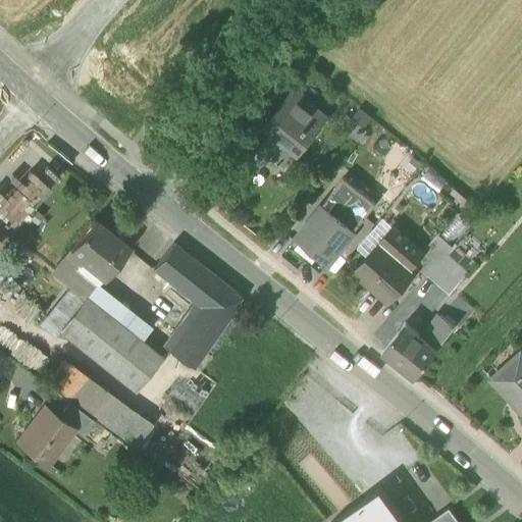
[(270,158),(284,169),(297,154),(298,155),(303,148),(327,118),(292,90),(265,123),(284,140),(282,143),(270,158)]
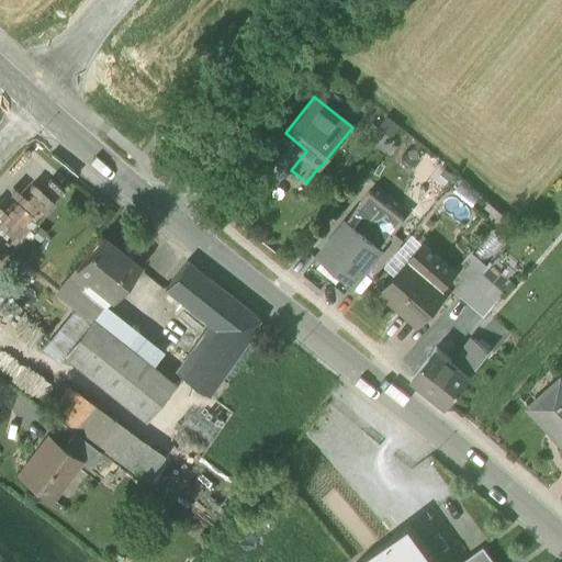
[(362,136),(384,153),(394,141),(372,123),(362,136)]
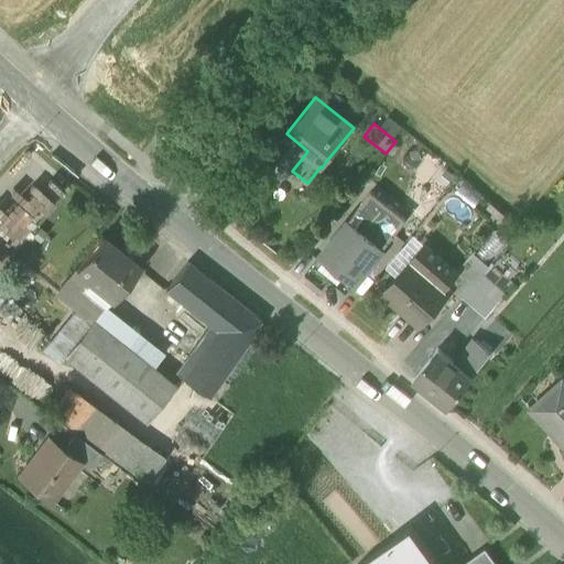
[(305,154),(307,151),(286,133),(283,137),(292,143),(305,154)]
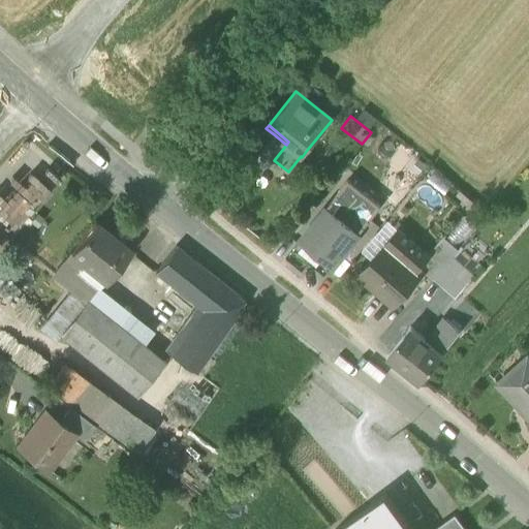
[(286,145),(274,134),(256,157),(268,167),(274,160),(286,145)]
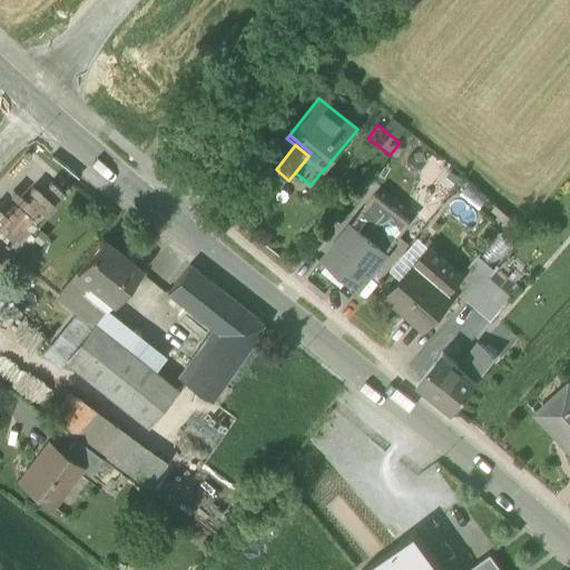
[(257,177),(247,170),(236,186),(246,194),(257,177)]
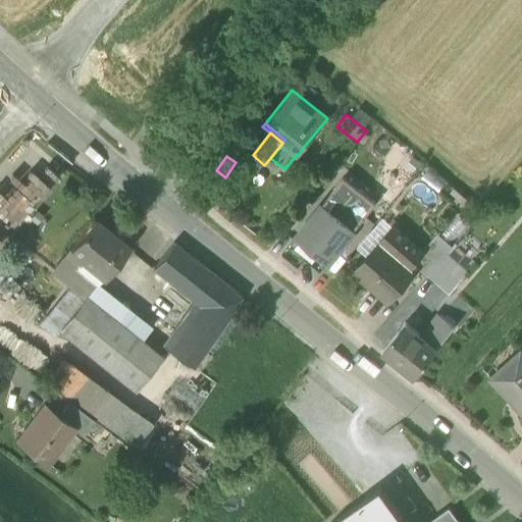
[(27,160),(1,187),(30,213),(65,175),(48,160),(39,171),(27,160)]
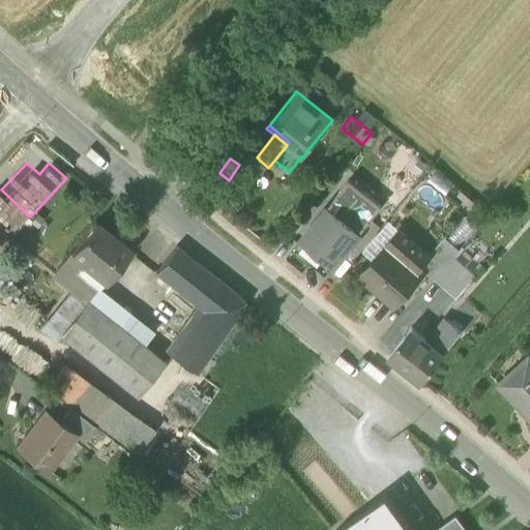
[(381,206),(349,180),(327,208),(359,234),(371,221),(381,206)]
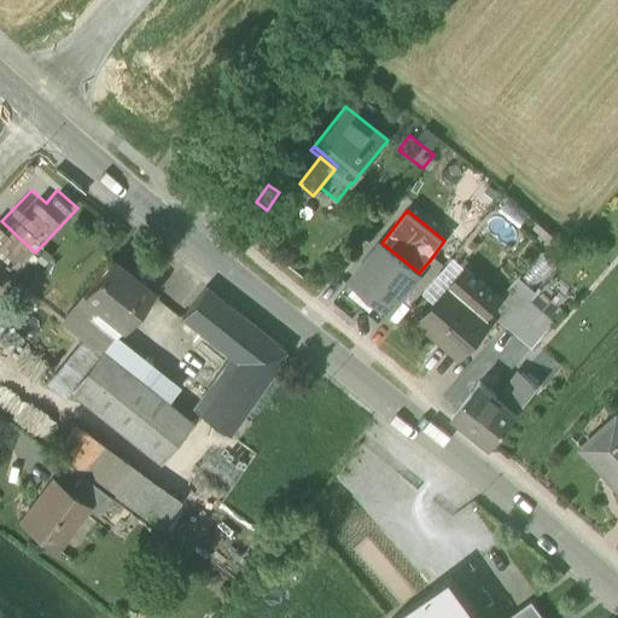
[(419,273),(382,243),(351,279),(389,310),(404,290),(419,273)]
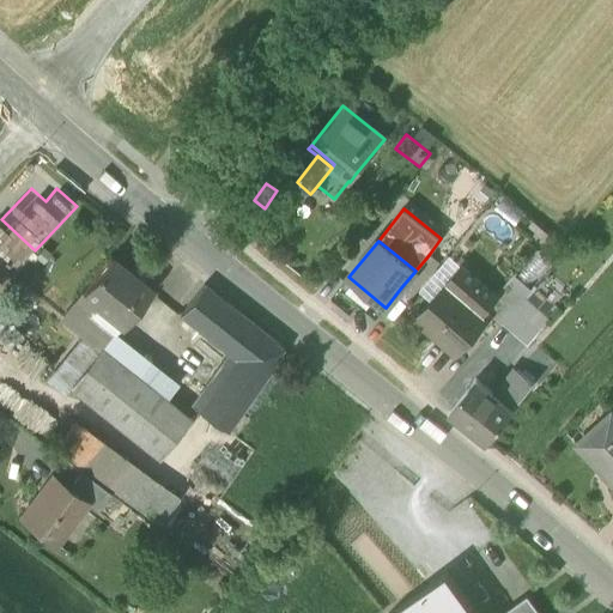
[(449,280),(462,266),(449,254),(419,290),(432,301),(449,280)]
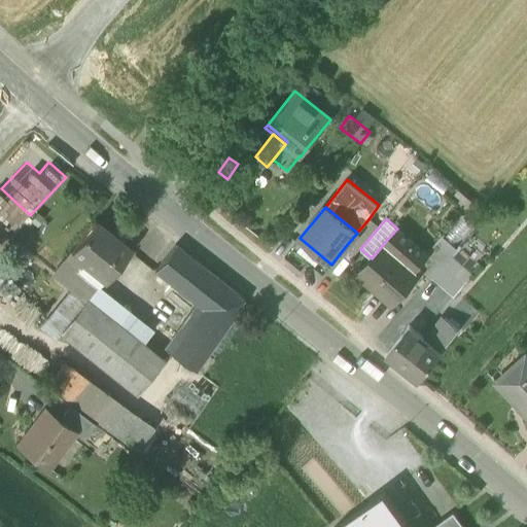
[(357,233),(345,247),(355,254),(378,226),(369,219),(357,233)]
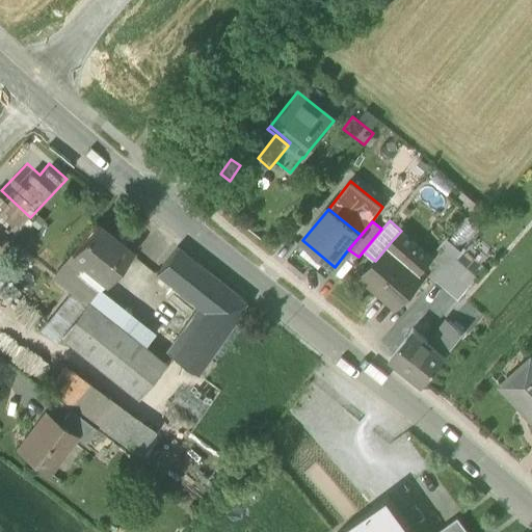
[(102,286),(103,286),(130,253),(113,239),(114,238),(96,223),(71,254),(84,264),(81,268),(102,286)]
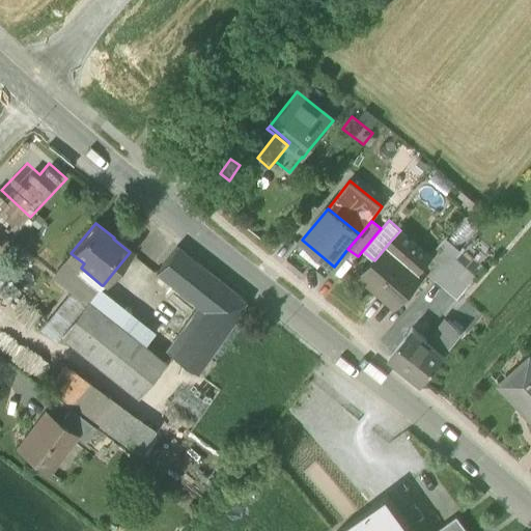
[(0,226),(0,255),(14,238),(0,226)]
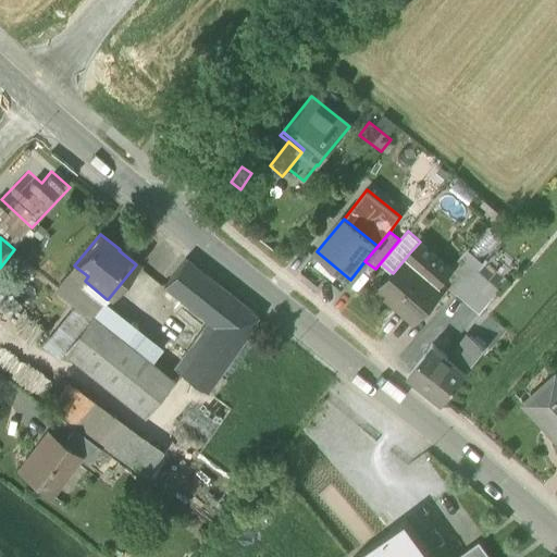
[(420,242),(408,255),(393,273),(379,289),(415,321),(444,287),(444,286),(438,282),(450,268),(420,242)]
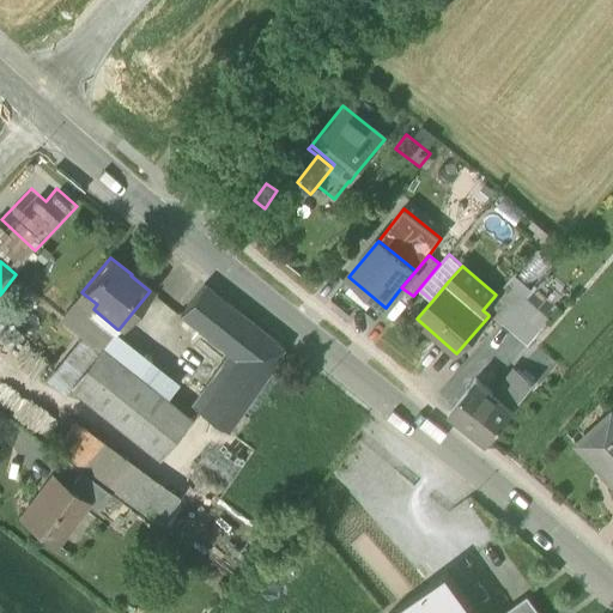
[(545,321),(521,301),(532,289),(514,274),(496,295),(483,310),(489,315),(489,316),(499,325),(525,346),(545,321)]
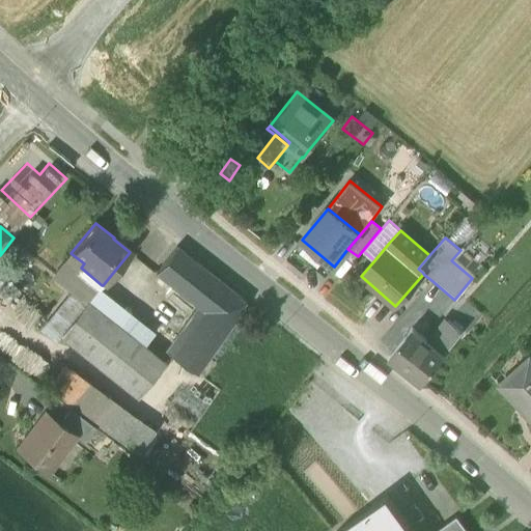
[(196,305),(202,310),(222,282),(176,246),(156,273),(196,305)]
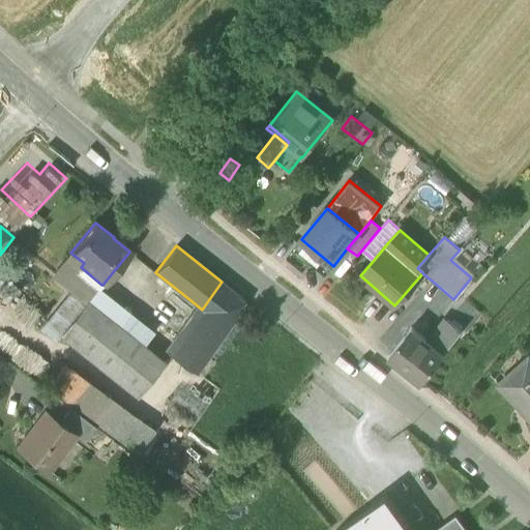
[(84,263),(70,253),(51,276),(69,291),(86,304),(94,294),(99,287),(101,285),(81,267),(84,263)]
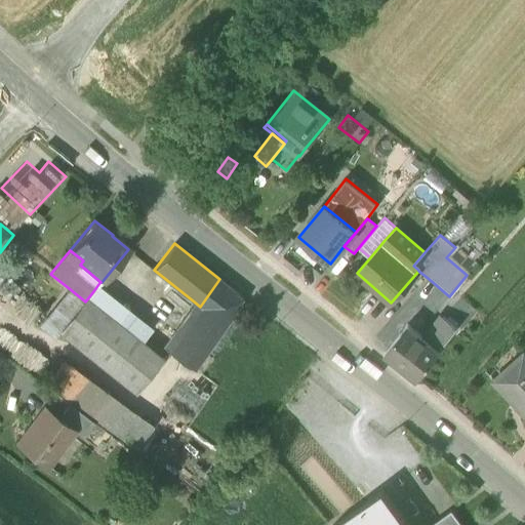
[(200,307),(180,334),(169,351),(170,352),(194,369),(243,298),(229,286),(219,279),(200,307)]
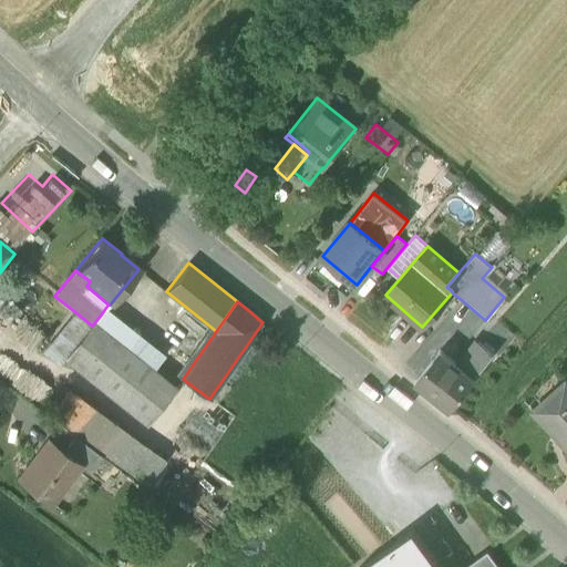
[(162,352),(106,307),(101,315),(157,359),(162,352)]
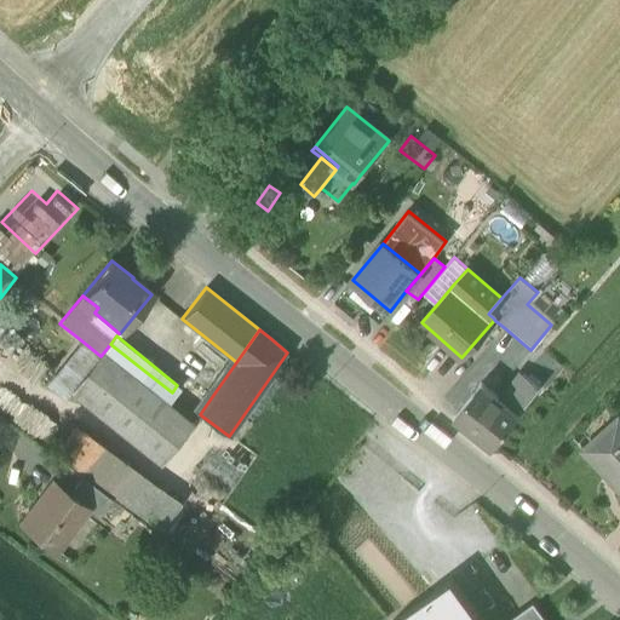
[(101,356),(81,340),(46,384),(64,400),(74,389),(101,356)]
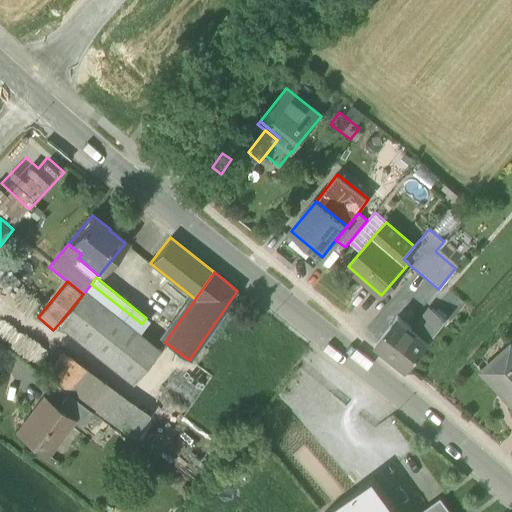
[(91,284),(83,294),(134,335),(142,324),(91,284)]
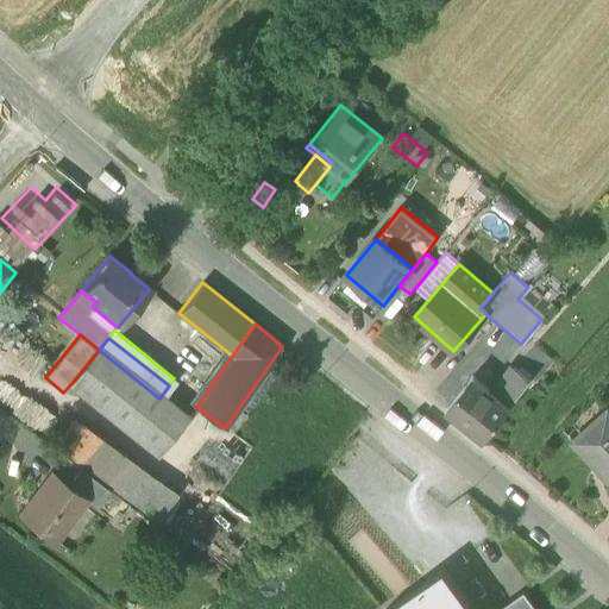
[(187,422),(188,421),(159,399),(99,350),(73,382),(159,451),(184,420),(187,422)]
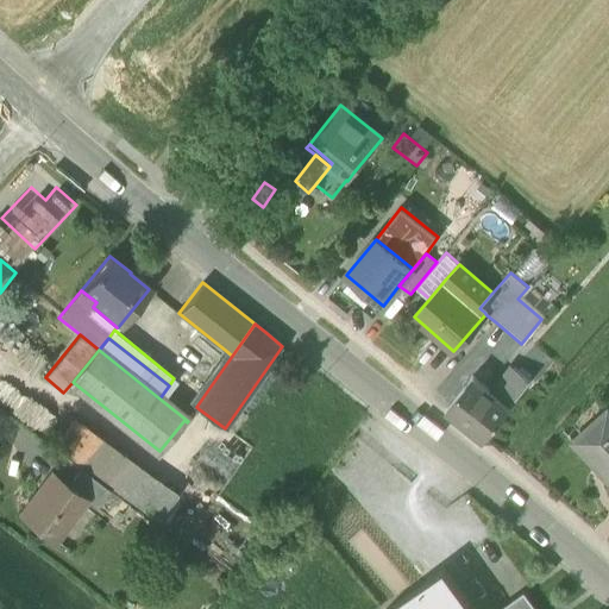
[(232,356),(225,350),(188,402),(196,407),(232,356)]
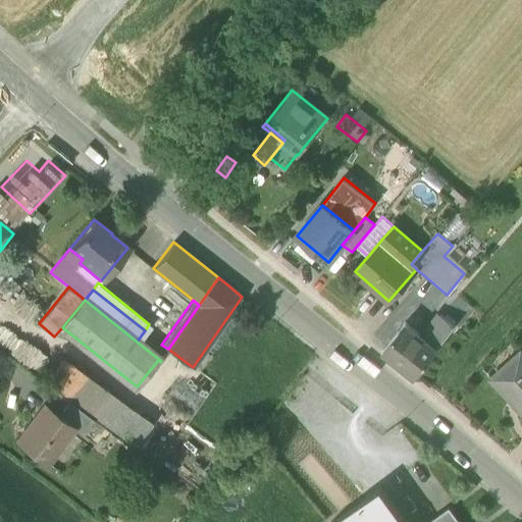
[(426,340),(436,349),(455,326),(440,315),(431,326),(426,340)]
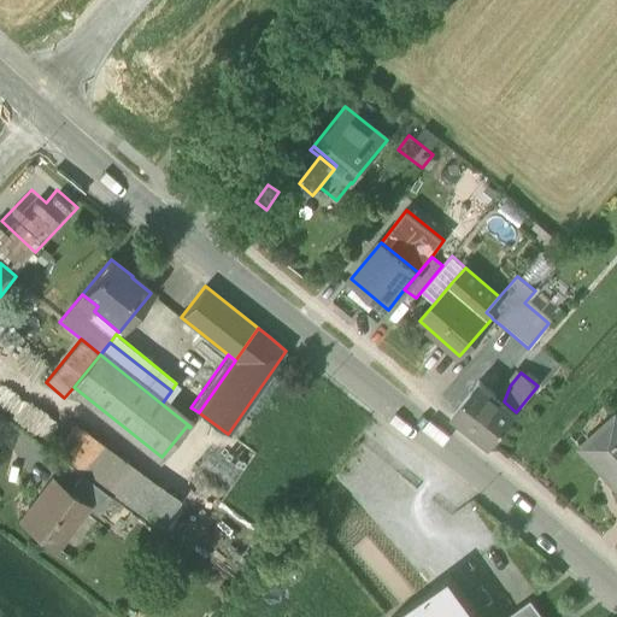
[(452,416),(489,446),(491,445),(516,412),(504,401),(479,382),(452,416)]
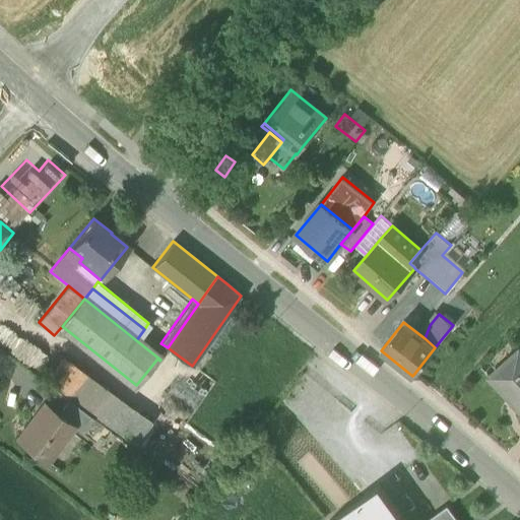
[(490,378),(513,403),(519,397),(519,398),(519,351),(519,350),(490,378)]
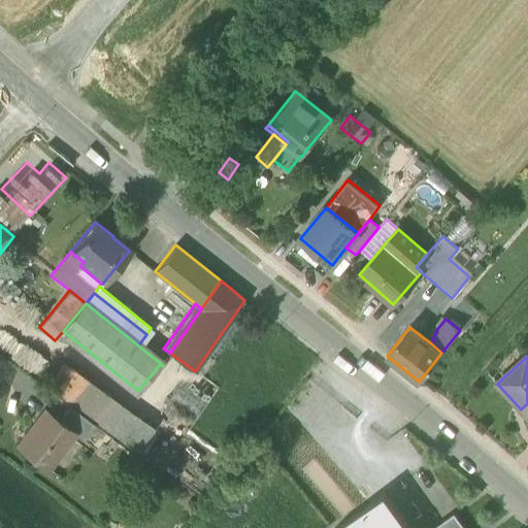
[(47,385),(138,452),(154,430),(64,364),(47,385)]
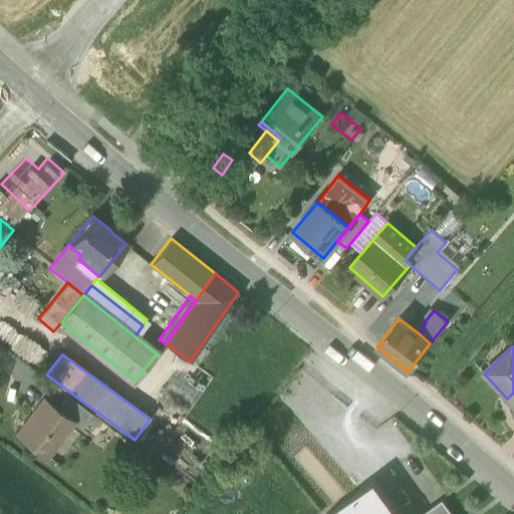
[(69,421),(81,430),(92,414),(67,396),(57,410),(70,420),(69,421)]
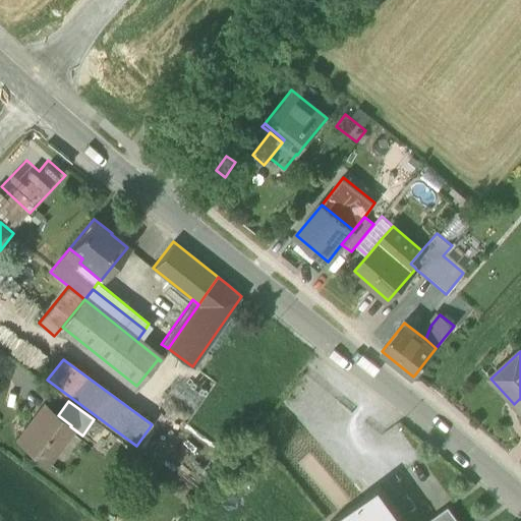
[(20,441),(46,460),(70,426),(71,425),(58,415),(46,406),(20,441)]
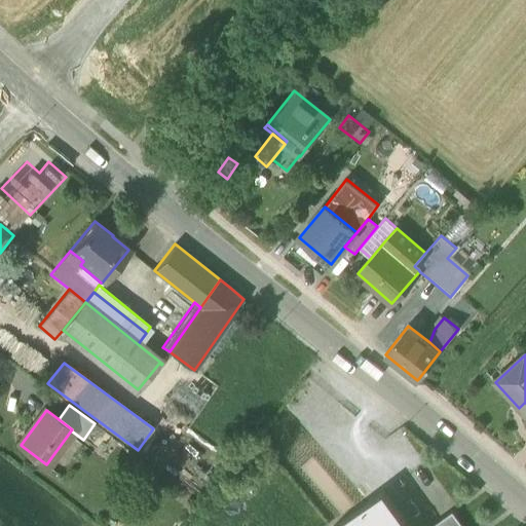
[(408,525),(382,491),(334,525),(408,525)]
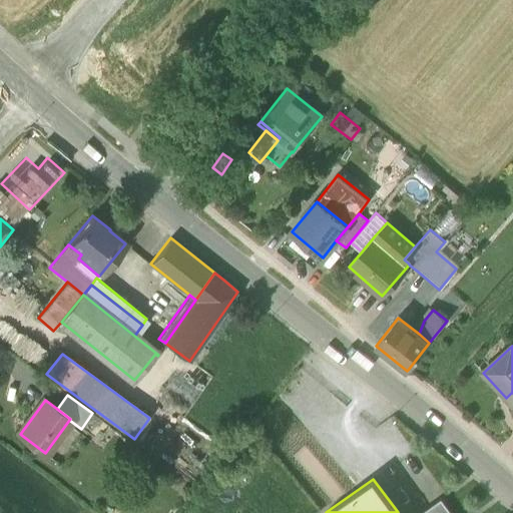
[(420,512),(452,512),(441,498),(420,512)]
